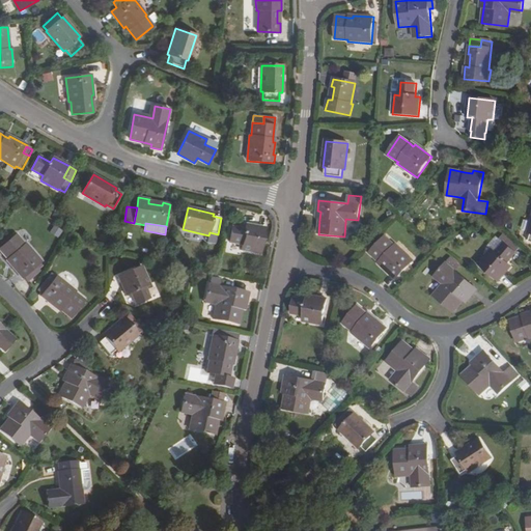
[(247,224),(246,230),(232,227),(229,242),(243,245),(242,250),(260,253),(266,228),(247,224)]
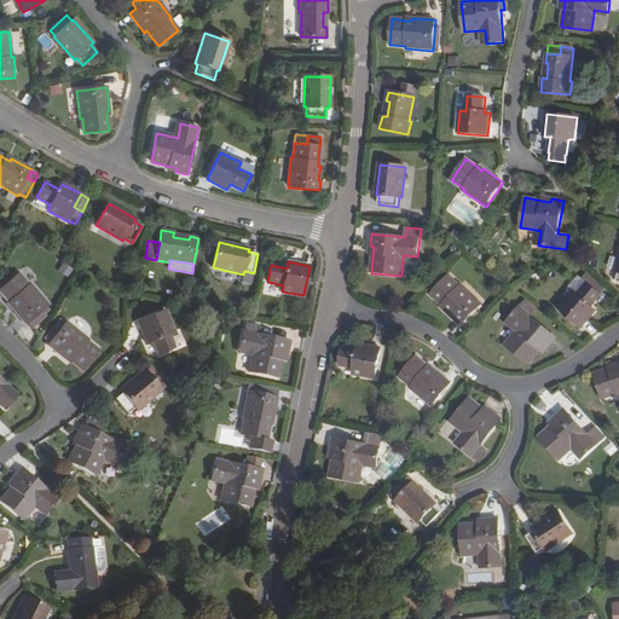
[(63,262),(58,270),(68,277),(73,270),(63,262)]
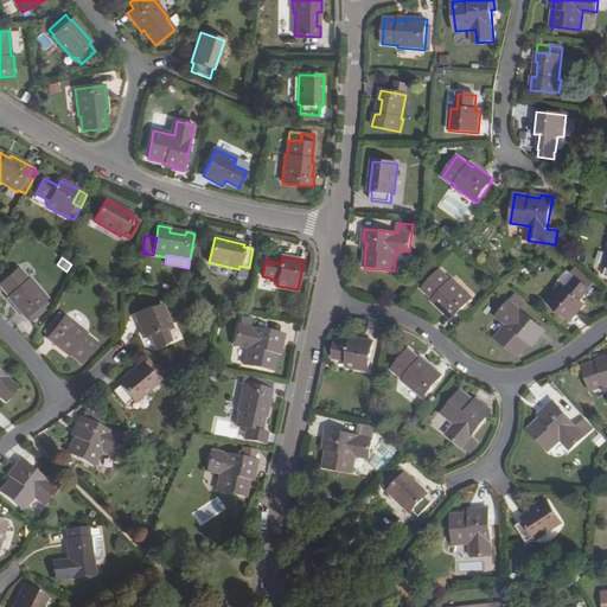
[(18,268),(0,283),(0,285),(10,296),(13,300),(11,301),(26,319),(29,317),(32,321),(48,308),(43,304),(49,299),(30,278),(27,280),(18,268)]
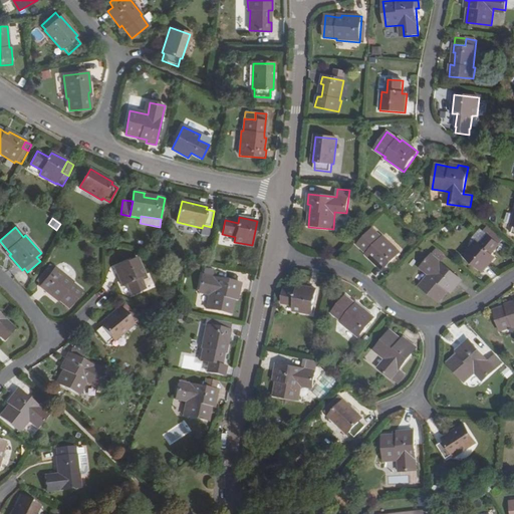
[(372,229),(358,244),(367,253),(370,256),(369,258),(382,271),(400,253),(383,236),(381,238),(372,229)]
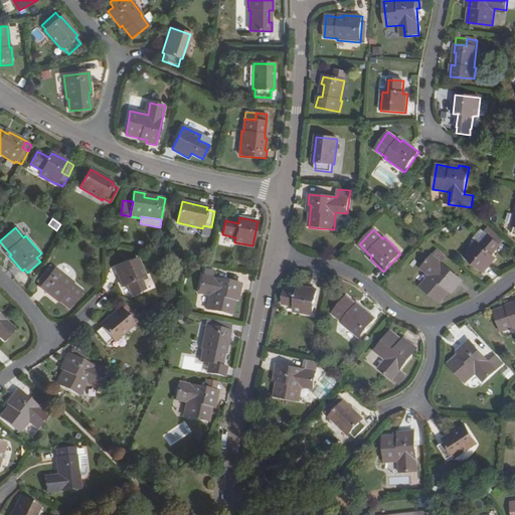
[(496,259),(492,254),(500,245),(489,235),(481,244),(477,241),(465,256),(484,273),(496,259)]
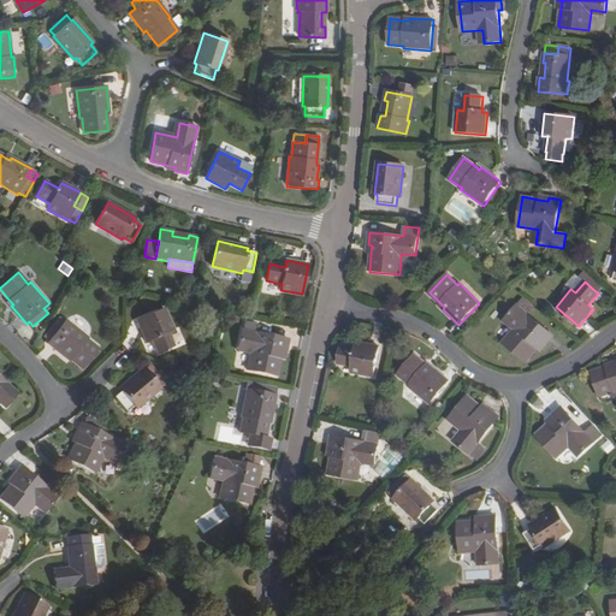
[(503,343),(526,363),(538,350),(544,343),(546,345),(554,336),(528,314),(534,308),(522,298),(505,318),(516,327),(514,330),(503,343)]
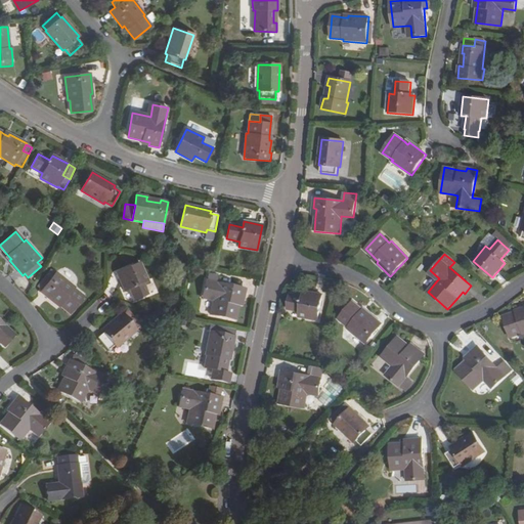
[(148,280),(140,262),(117,272),(125,291),(129,289),(134,300),(147,294),(143,282),(148,280)]
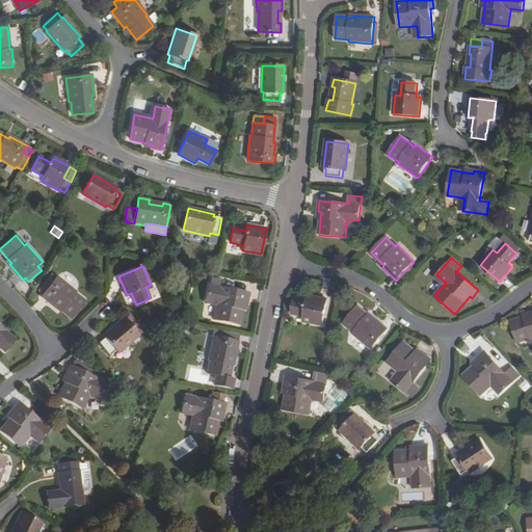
[(43,295),(42,297),(57,310),(58,308),(61,311),(72,319),(85,301),(75,293),(76,292),(57,276),(56,277),(52,274),(43,286),(48,289),(43,295)]
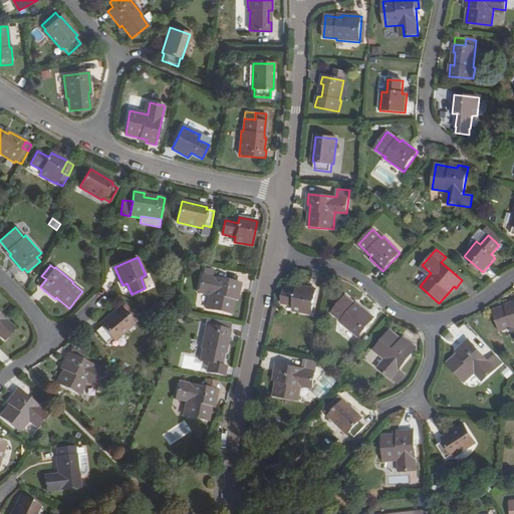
[(422,265),(420,267),(429,275),(431,273),(422,265)]
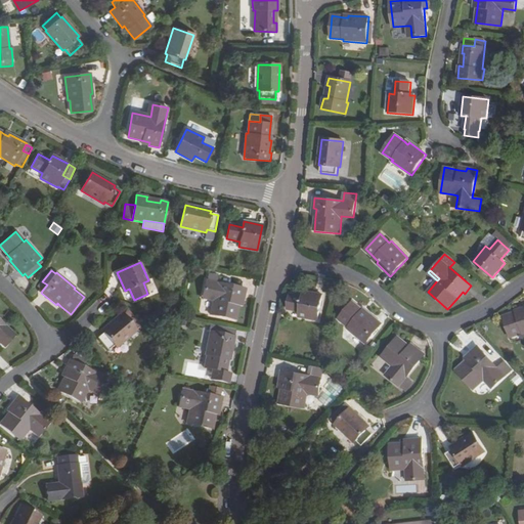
[(211,315),(235,319),(238,306),(241,298),(244,299),(246,289),(206,280),(203,295),(214,297),(214,300),(211,315)]
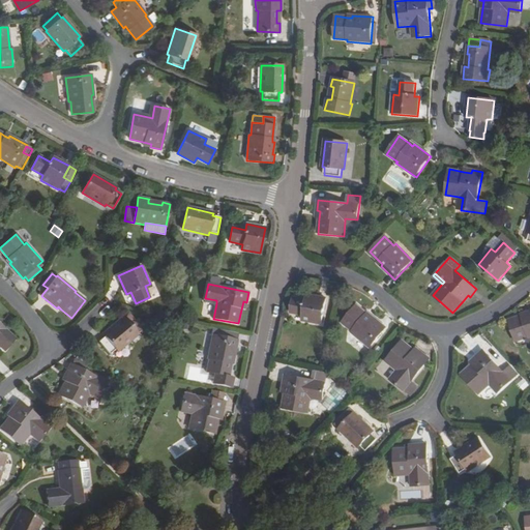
[(48,288),(42,285),(38,290),(42,294),(48,288)]
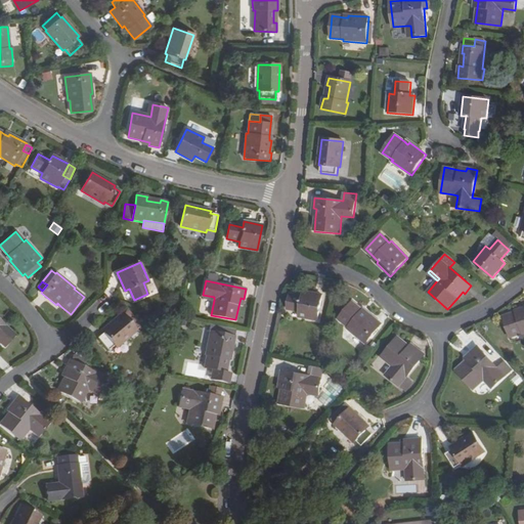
[(304,292),(303,297),(290,295),(288,309),(300,312),(299,316),(317,320),(322,295),(304,292)]
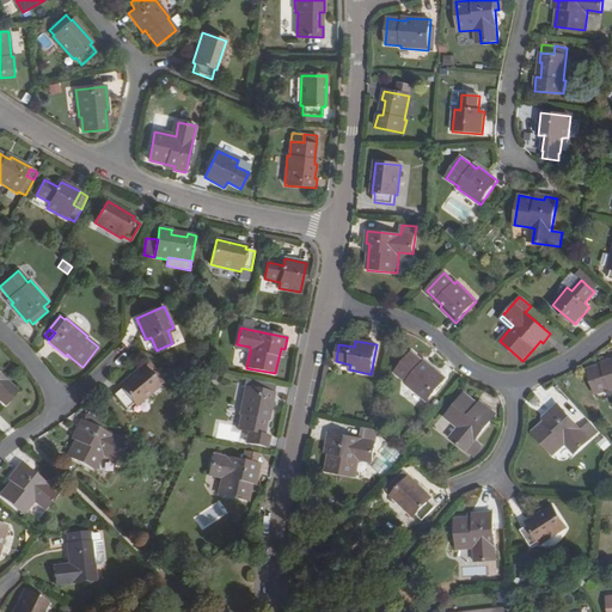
[(427,401),(446,379),(428,363),(427,366),(423,362),(411,353),(395,372),(407,383),(407,384),(427,401)]
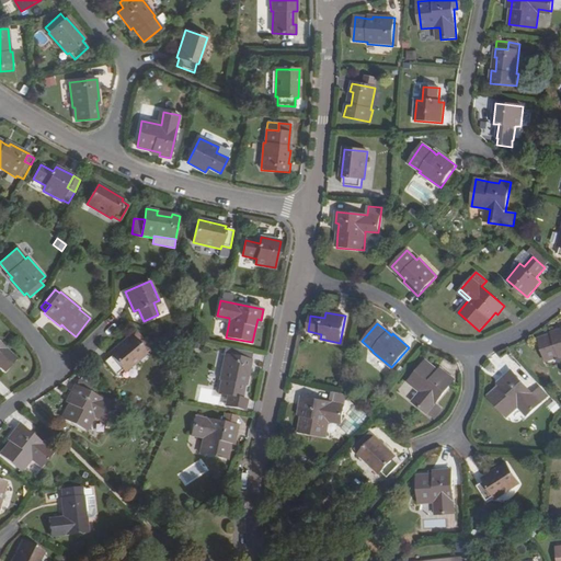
[(560,329),(556,331),(557,333),(552,335),(539,339),(546,361),(559,356),(560,358),(560,357),(560,329)]
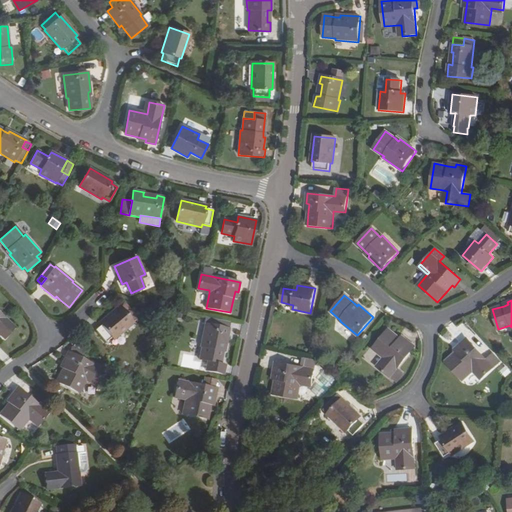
[(99,323),(101,325),(95,330),(105,342),(112,337),(113,339),(133,322),(132,321),(136,317),(125,303),(120,307),(119,306),(99,323)]
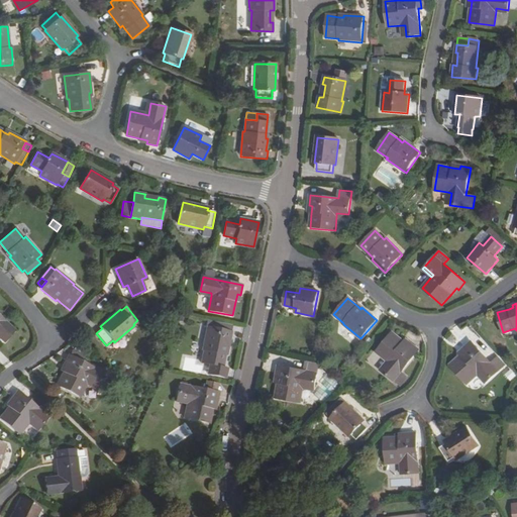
[(0,337),(4,342),(15,330),(0,316),(0,337)]
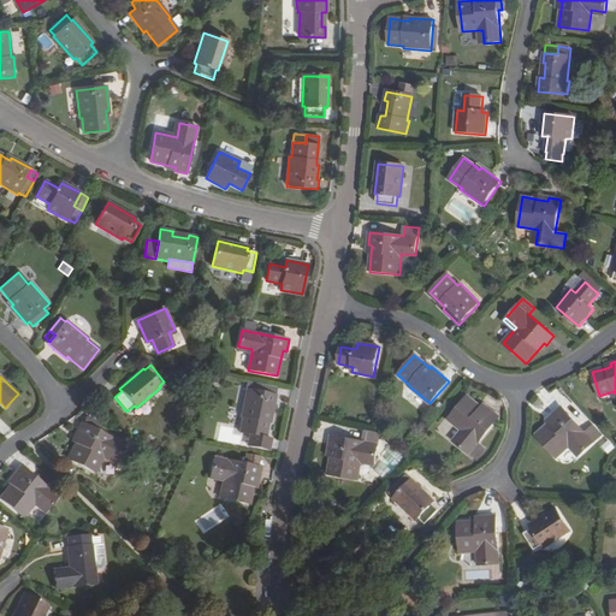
[(243,418),(240,433),(247,434),(252,436),(249,446),(270,451),(272,440),(265,438),(268,424),(270,419),(271,419),(276,396),(247,390),(241,418),(243,418)]
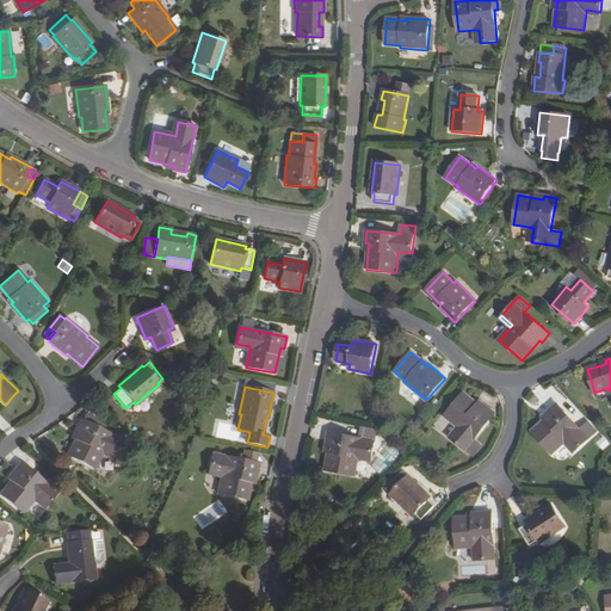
[(464,393),(445,415),(458,427),(462,430),(452,440),(473,457),(482,445),(475,440),(495,413),(486,406),(483,408),(476,403),(464,393)]
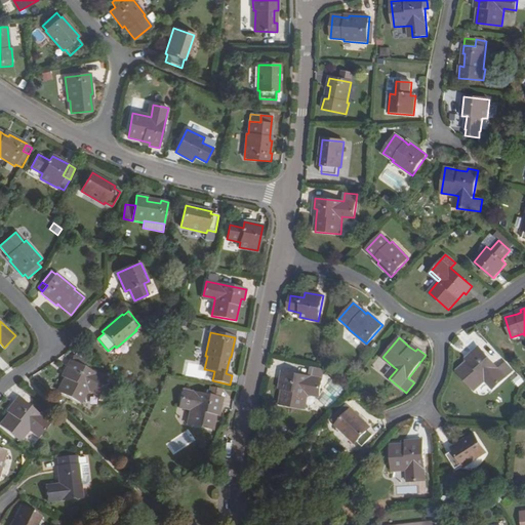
[(456,371),(474,390),(485,379),(487,377),(495,387),(513,371),(505,362),(498,368),(478,347),(471,353),(474,356),(468,362),(456,371)]
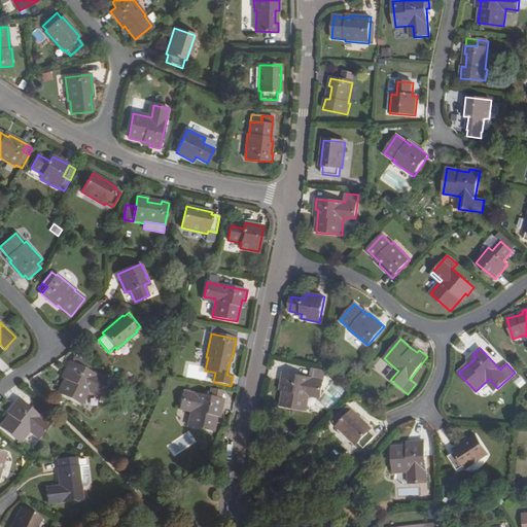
[(476,357),(472,354),(466,359),(469,363),(476,357)]
